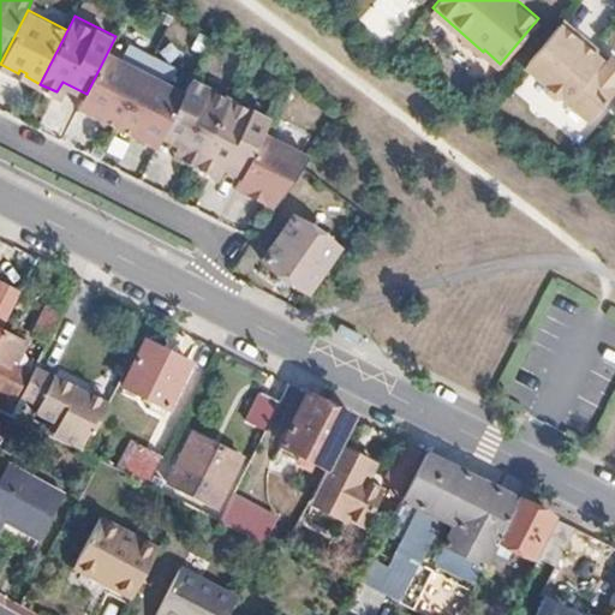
[(590,118),(614,88),(614,55),(611,53),(609,54),(605,52),(602,55),(595,49),(598,46),(563,16),(525,61),(547,82),(547,88),(555,95),(562,93),(590,118)]
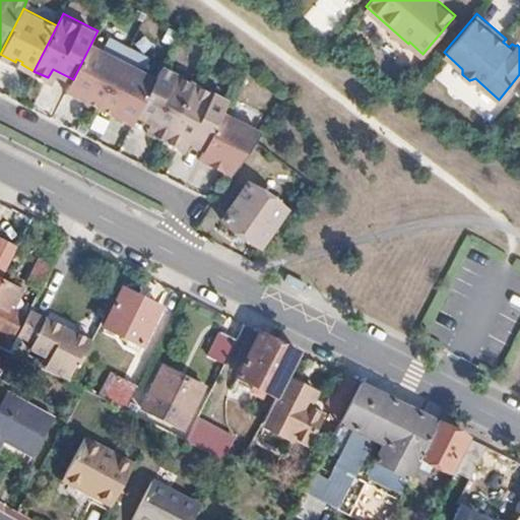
[(509,47),(512,44),(506,39),(503,42),(509,47)]
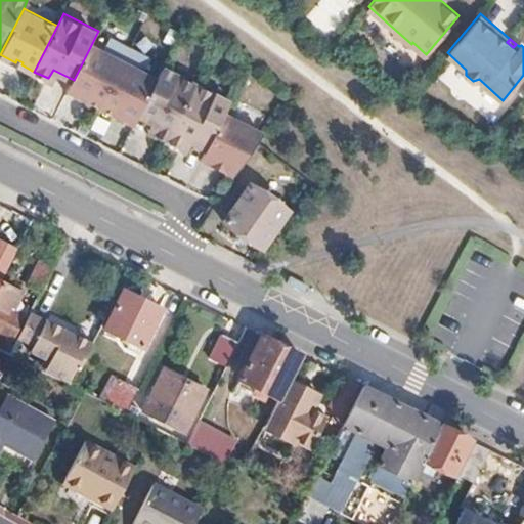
[(101,105),(126,59),(92,43),(74,80),(69,89),(83,96),(84,93),(90,96),(88,98),(101,105)]
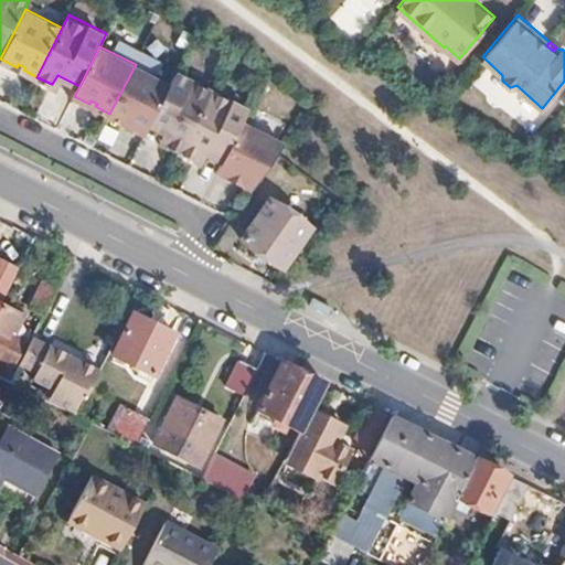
[(150,121),(169,82),(136,64),(109,114),(124,120),(125,118),(131,121),(130,124),(145,131),(150,121)]
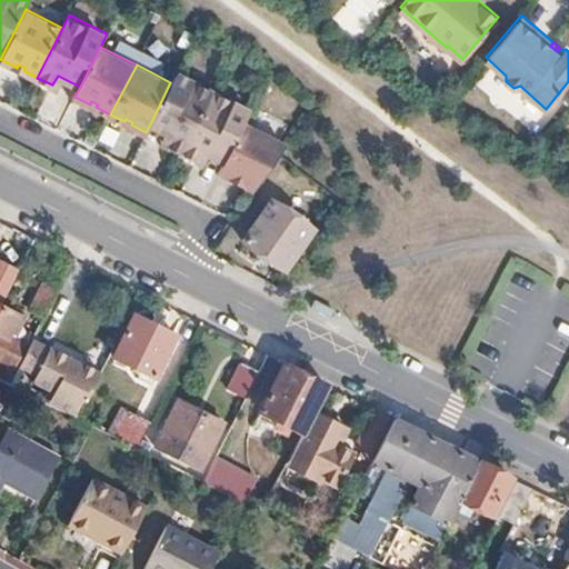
[(177,70),(170,82),(151,122),(163,129),(170,132),(166,142),(180,150),(211,88),(177,70)]
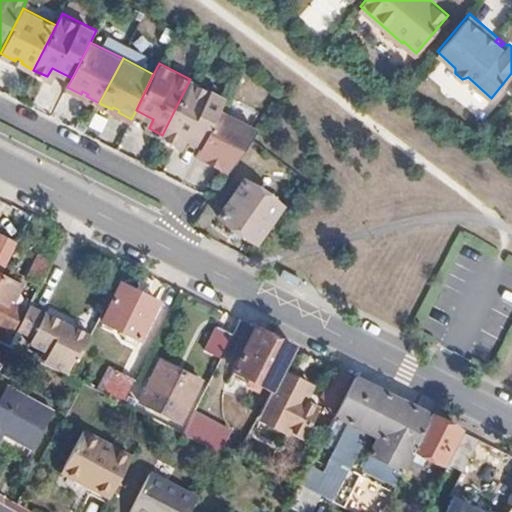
[(52,68),(47,76),(54,80),(58,71),(52,68)]
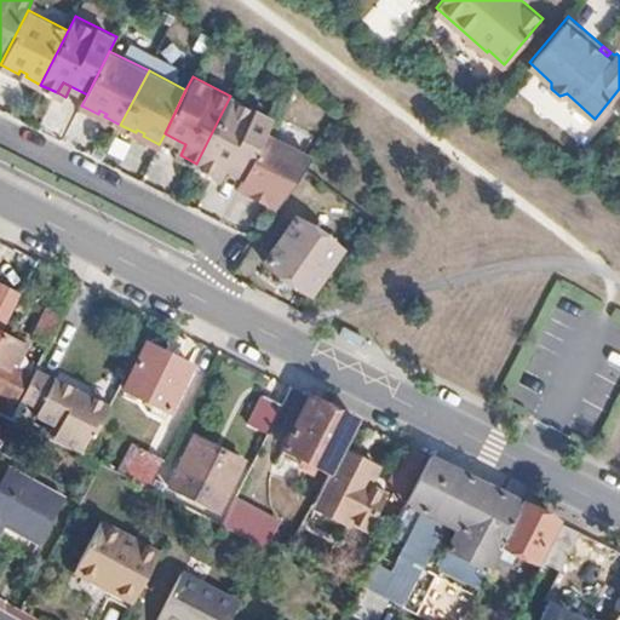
[(230,96),(196,164),(213,172),(219,161),(227,165),(244,173),(264,130),(270,116),(230,96)]
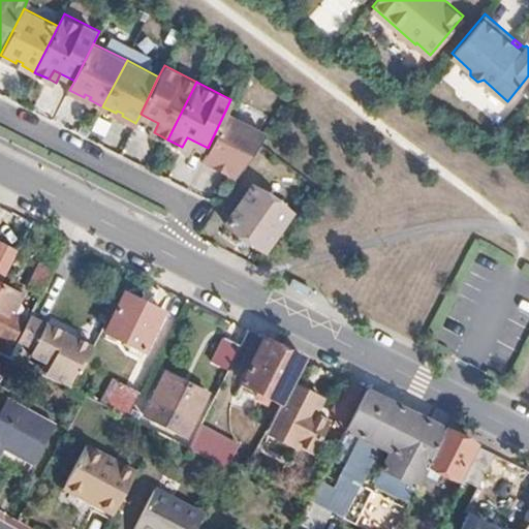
[(236,175),(266,132),(225,111),(208,148),(203,157),(236,175)]
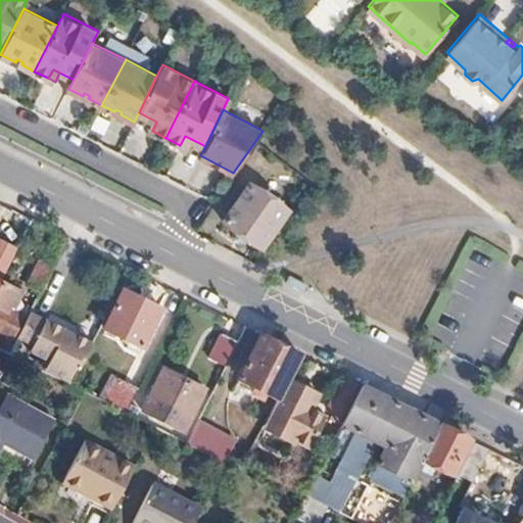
[(145,128),(152,131),(156,122),(150,119),(145,128)]
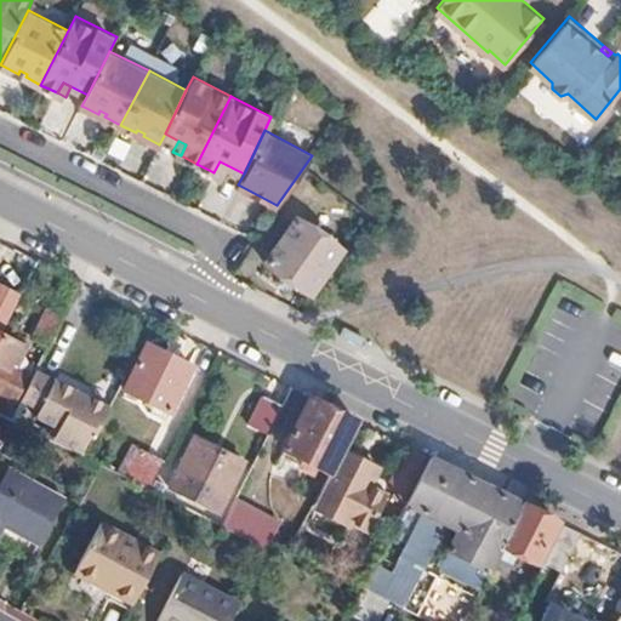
[(220,161),(214,172),(222,176),(227,165),(220,161)]
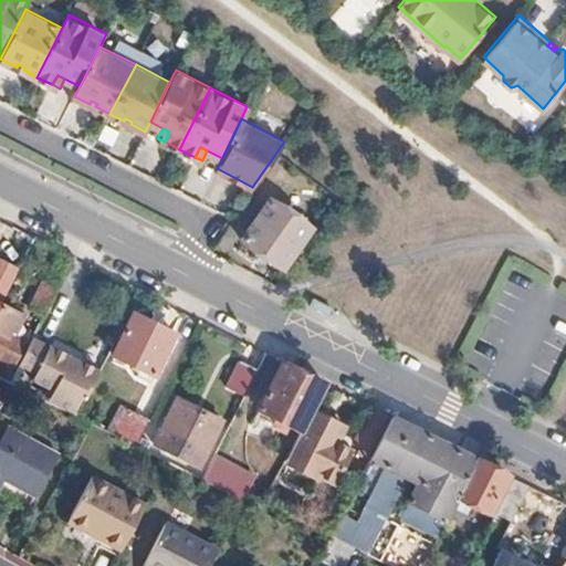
[(238,242),(286,272),(314,231),(266,201),(238,242)]
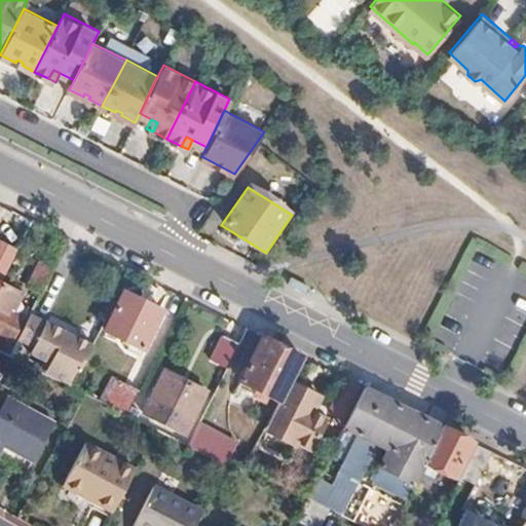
[(42,296),(57,267),(44,260),(29,290),(42,296)]
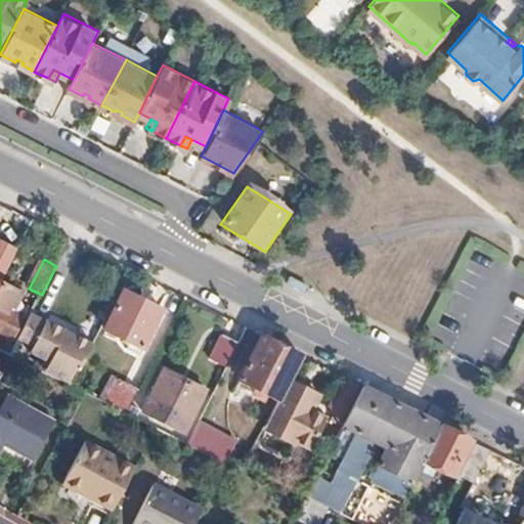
[(0,333),(13,340),(23,321),(8,313),(18,294),(10,290),(1,285),(0,287),(0,333)]
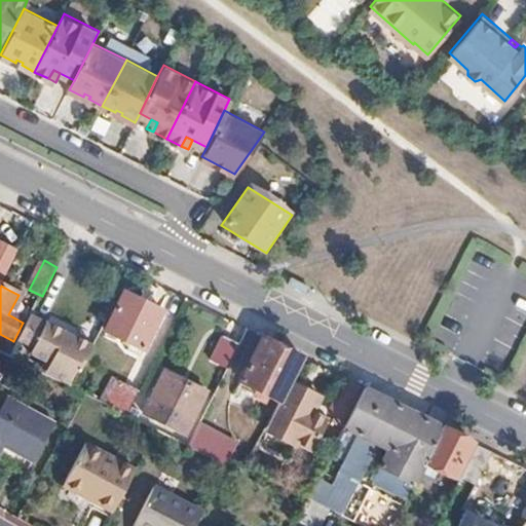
[(126,293),(106,332),(144,351),(150,338),(155,341),(164,321),(160,318),(164,311),(155,306),(126,293)]
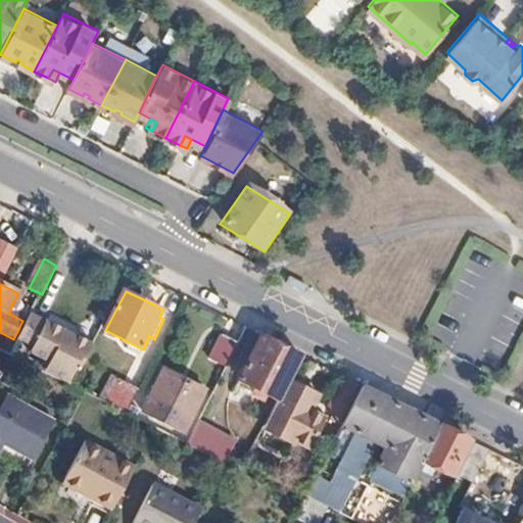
[(65,334),(31,317),(17,341),(34,349),(31,354),(51,365),(46,374),(68,385),(76,372),(80,374),(85,365),(93,347),(65,334)]
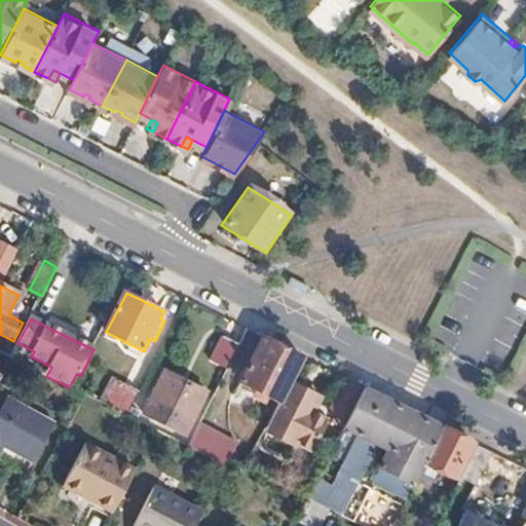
[(0,351),(6,354),(13,341),(0,334),(0,351)]
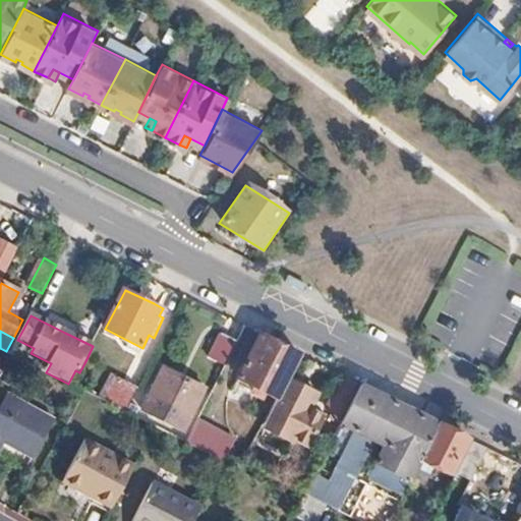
[(225,367),(238,342),(223,335),(210,359),(225,367)]
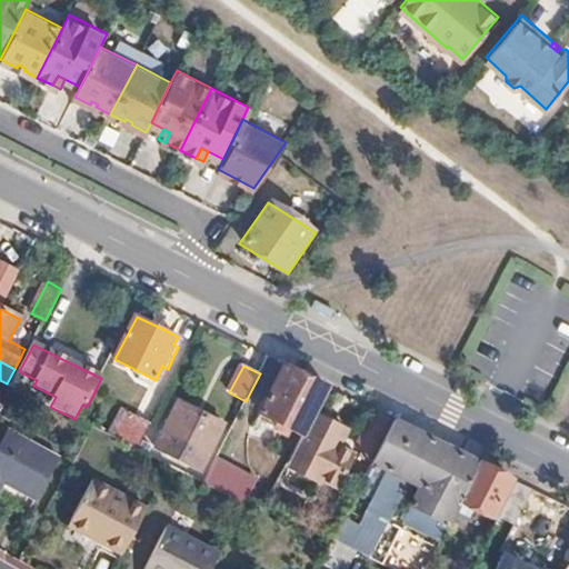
[(316,413),(328,389),(307,379),(285,368),(261,415),(279,423),(275,430),(281,433),(280,436),(288,439),(292,431),(305,437),(316,413)]
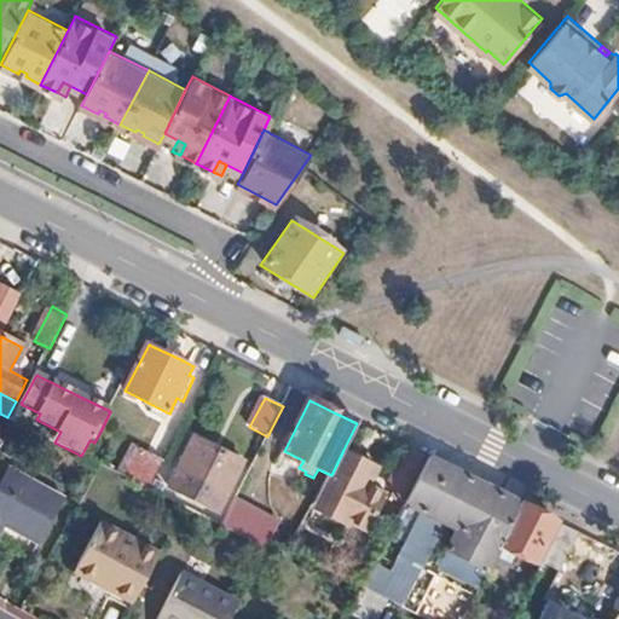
[(0,445),(12,421),(7,417),(0,414),(0,445)]
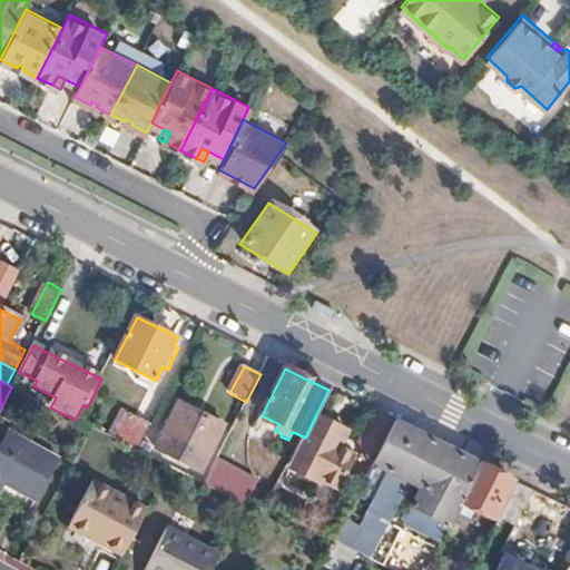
[(136,451),(149,426),(92,397),(87,408),(80,422),(126,446),(136,451)]
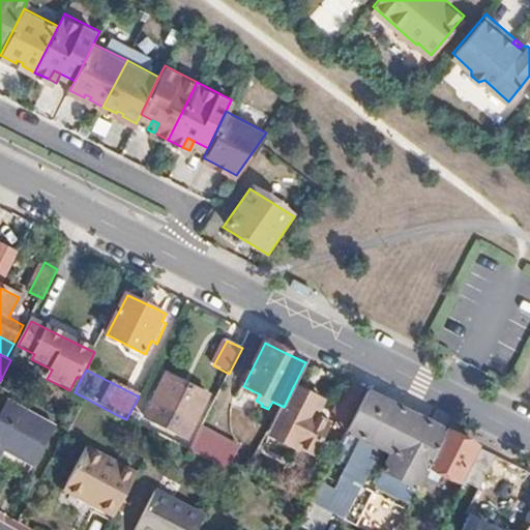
[(168,374),(146,418),(190,440),(212,396),(187,383),(168,374)]
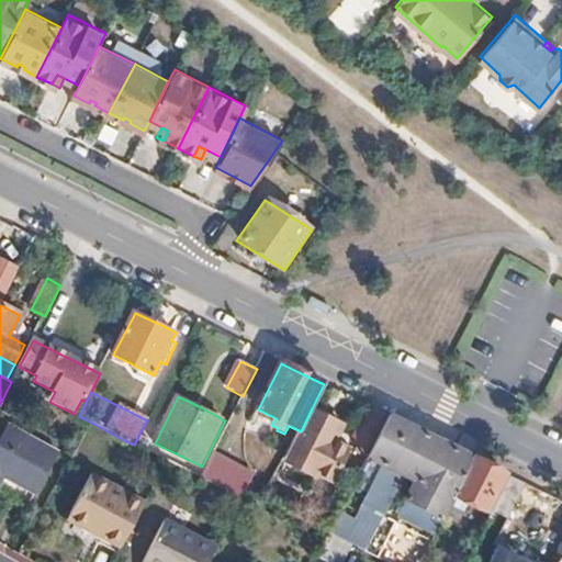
[(335,444),(345,425),(330,417),(312,408),(301,431),(289,456),(287,459),(334,482),(349,450),(335,444)]
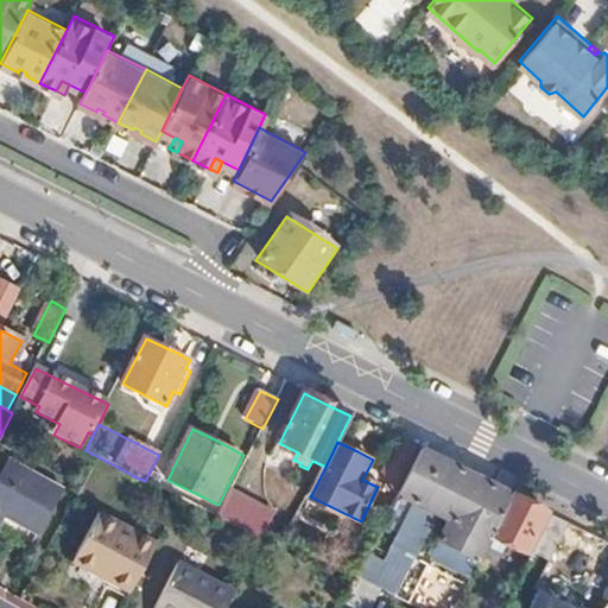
[(401,489),(420,451),(401,442),(386,474),(391,476),(388,483),(401,489)]
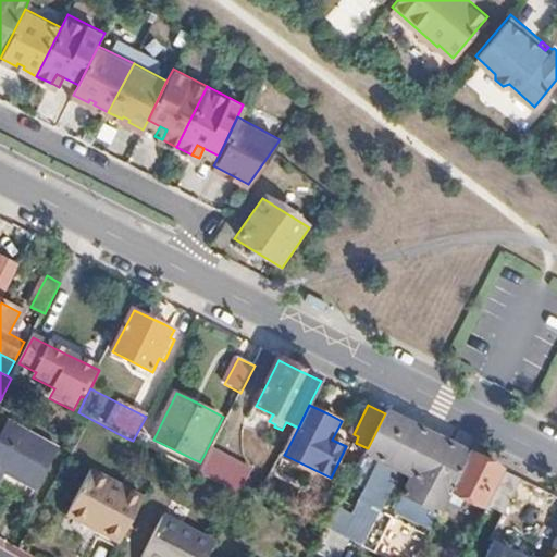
[(470,456),(385,413),(368,448),(364,454),(380,462),(359,505),(380,515),(400,474),(411,481),(404,497),(438,516),(450,493),(470,456)]
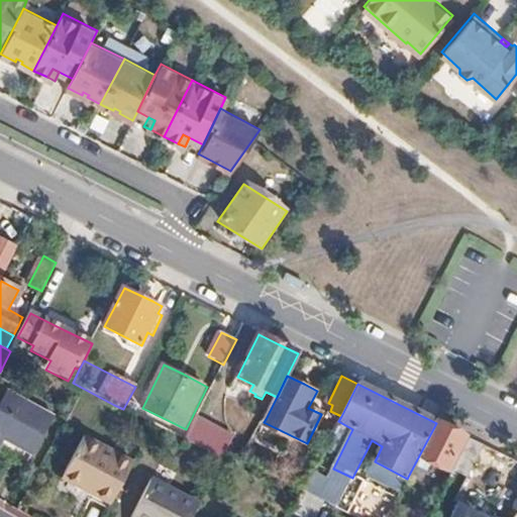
[(52,416),(6,392),(0,403),(0,444),(2,440),(30,455),(52,416)]
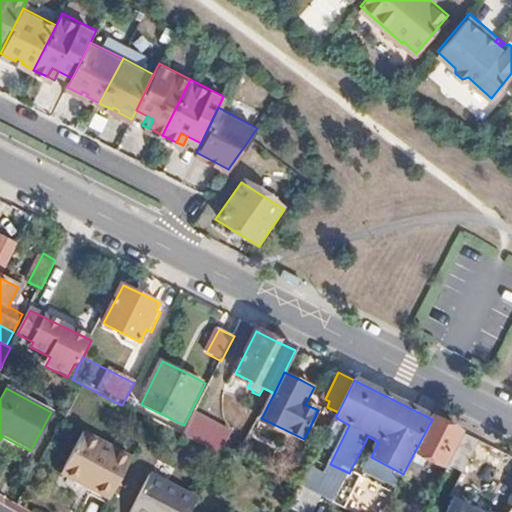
[(194,411),(182,435),(218,453),(230,429),(194,411)]
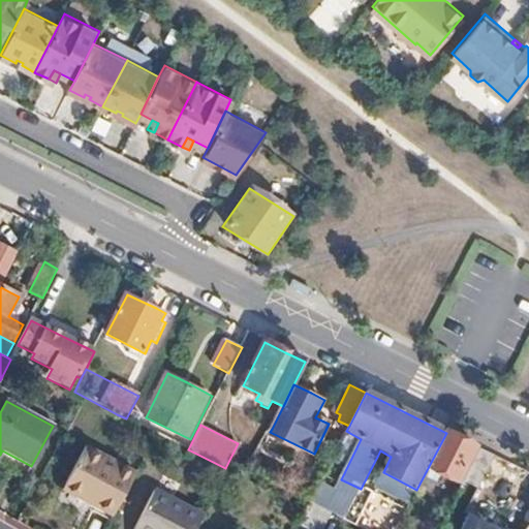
[(460,485),(477,448),(446,433),(428,468),(460,485)]
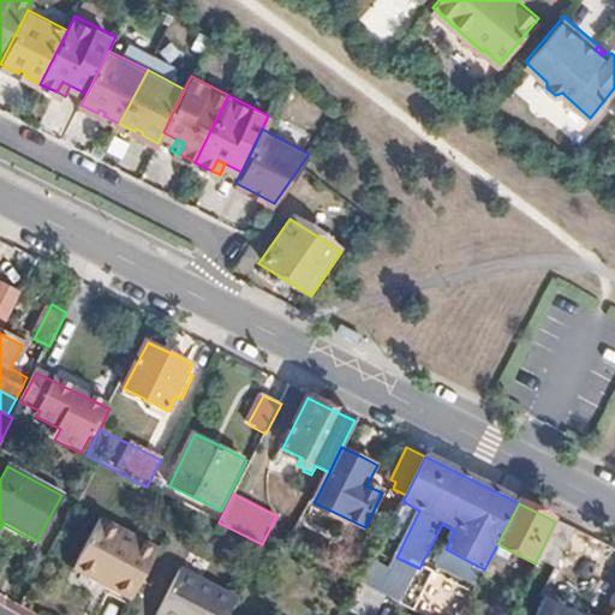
[(132,601),(160,551),(99,521),(76,566),(114,586),(111,590),(132,601)]
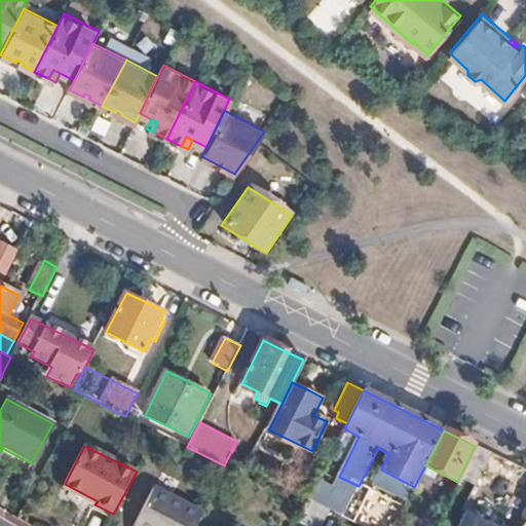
[(485,525),(517,467),(493,455),(456,525),(485,525)]
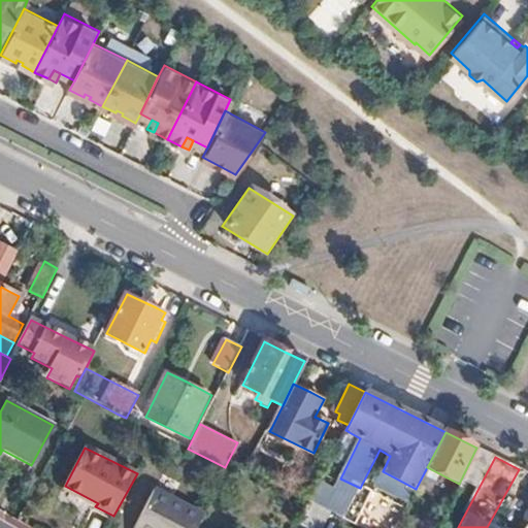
[(109,522),(113,516),(95,506),(98,503),(65,486),(61,491),(93,506),(94,507),(91,513),(109,522)]
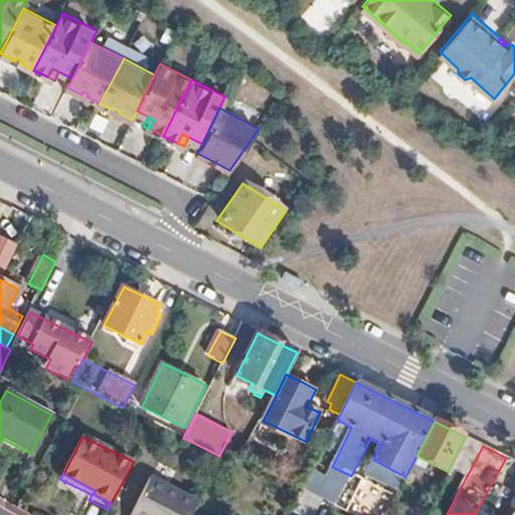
[(192,514),(199,503),(152,478),(132,514),(192,514)]
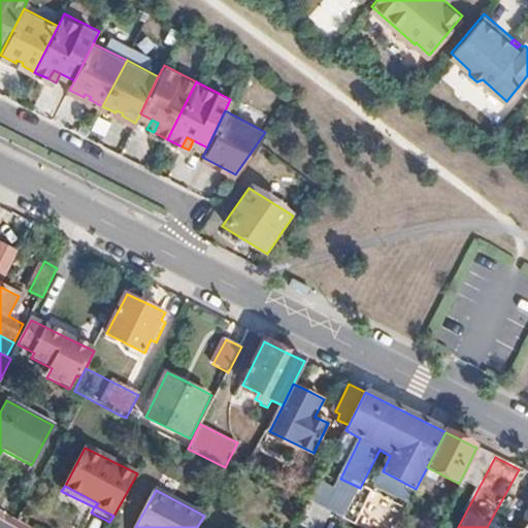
[(440,527),(454,504),(444,499),(429,527),(440,527)]
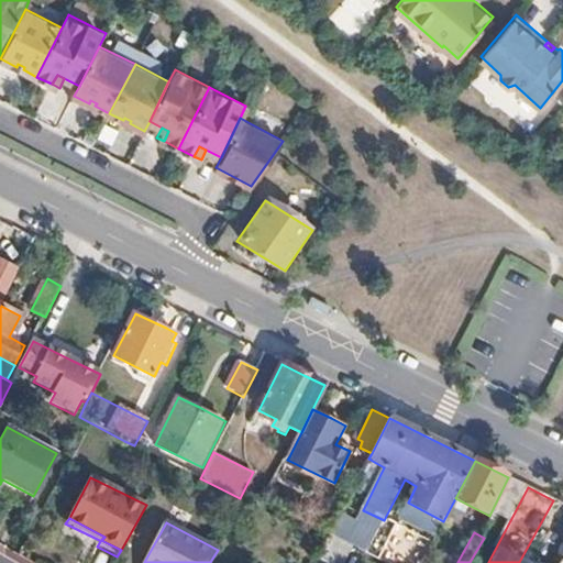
[(322,562),(346,562),(355,548),(330,534),(317,561),(322,562)]
